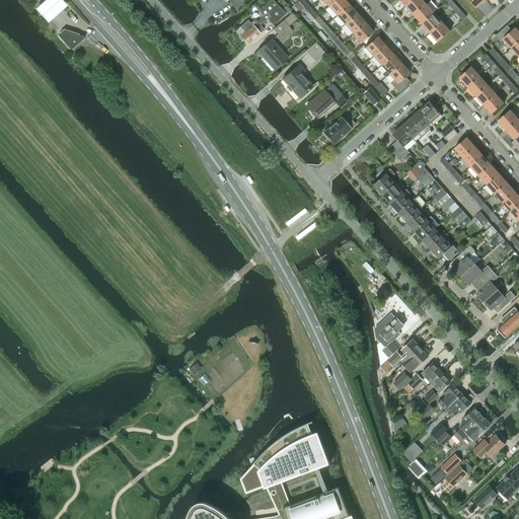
[(44,0),(34,8),(48,22),(67,5),(62,0),(44,0)]
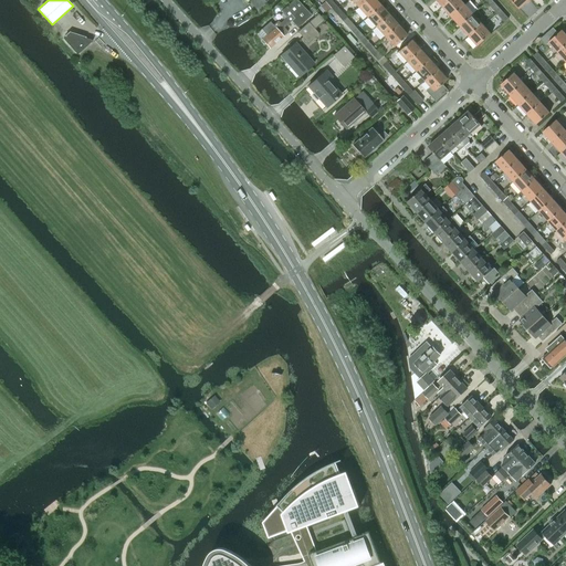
[(249,0),(257,9),(266,0),(249,0)]
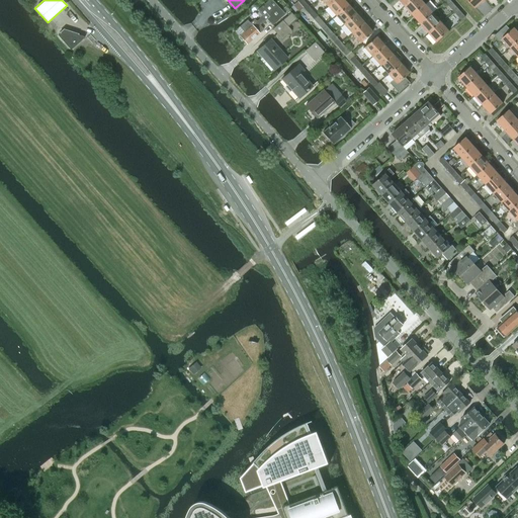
[(272,25),(284,14),(271,0),(268,0),(258,10),(263,15),(257,22),(255,19),(250,23),(247,20),(240,26),(245,32),(240,36),(247,44),(263,28),(260,25),(266,18),(272,25)]
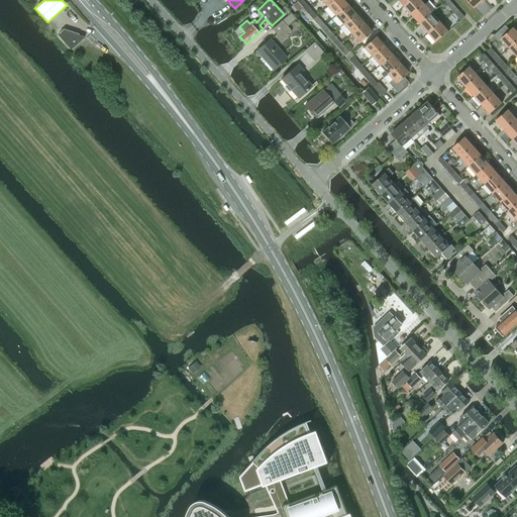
[(303,0),(297,0),(297,1),(305,10),(309,6),(303,0)]
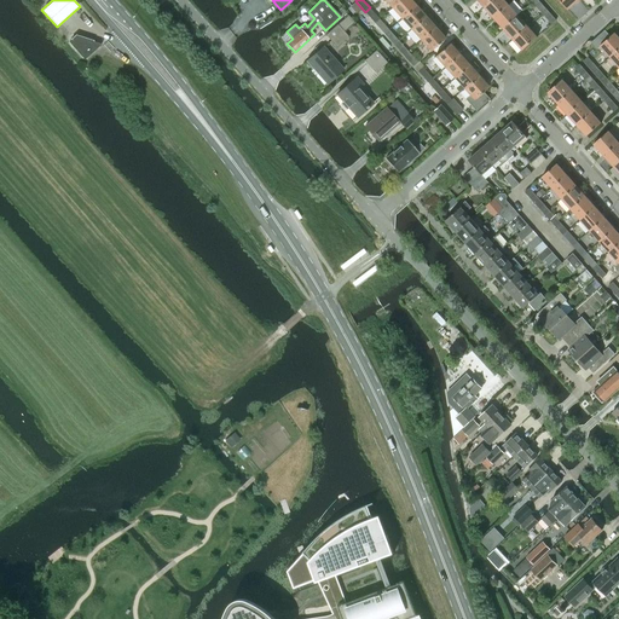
[(410,0),(399,0),(391,7),(400,18),(415,6),(410,0)]
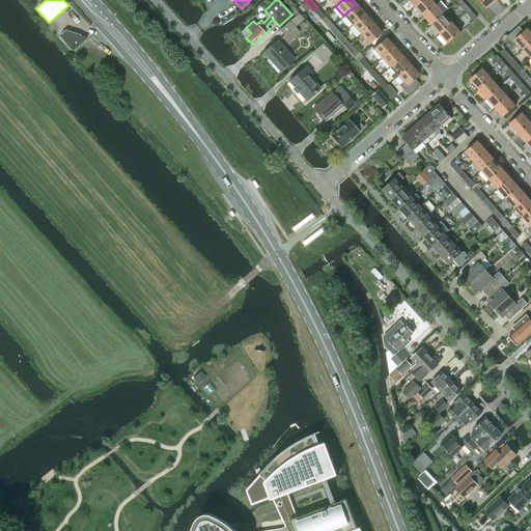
[(431,0),(421,0),(415,6),(423,16),(436,4),(431,0)]
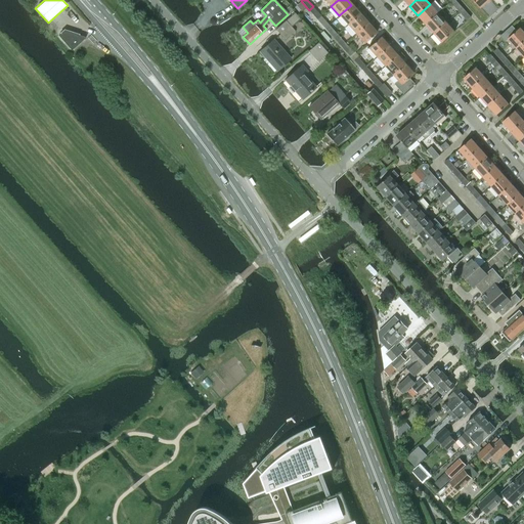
[(452,0),(450,2),(459,11),(463,8),(455,0),(452,0)]
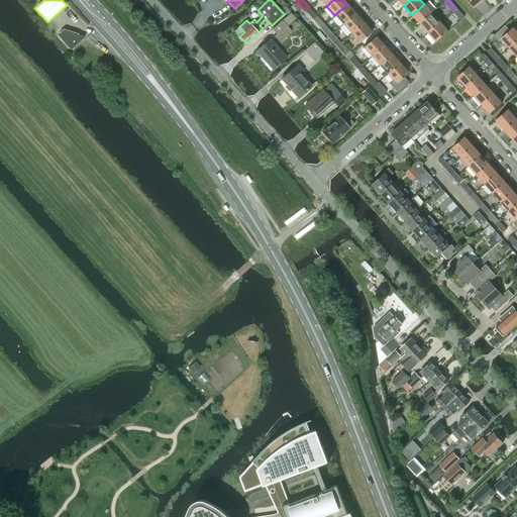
[(466,0),(474,8),(483,0),(466,0)]
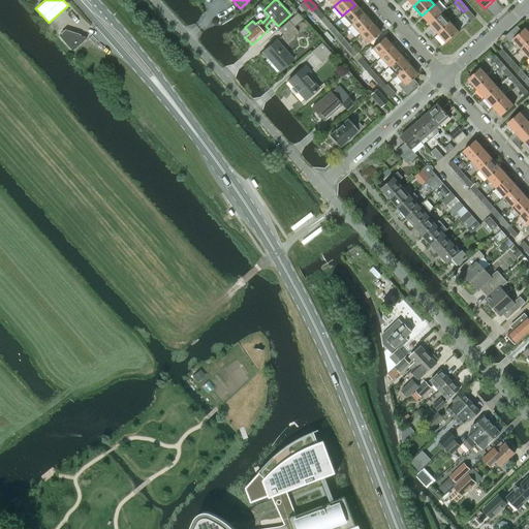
[(434,4),(422,16),(430,25),(442,13),(434,4)]
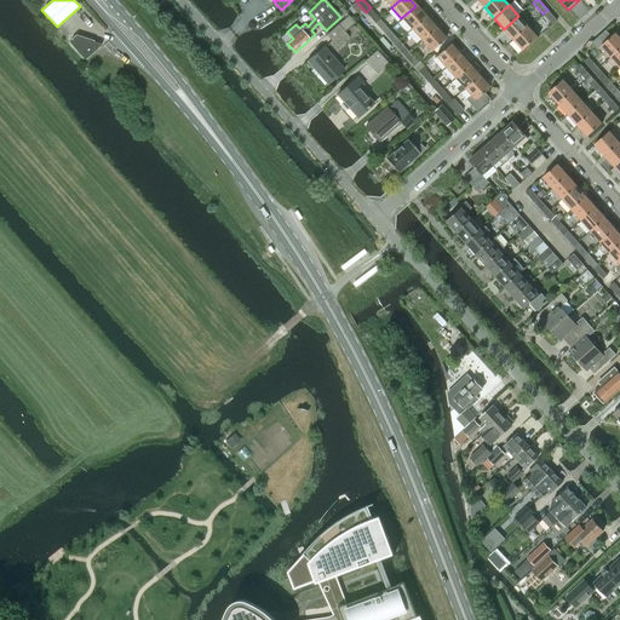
[(415,6),(401,18),(411,29),(425,17),(415,6)]
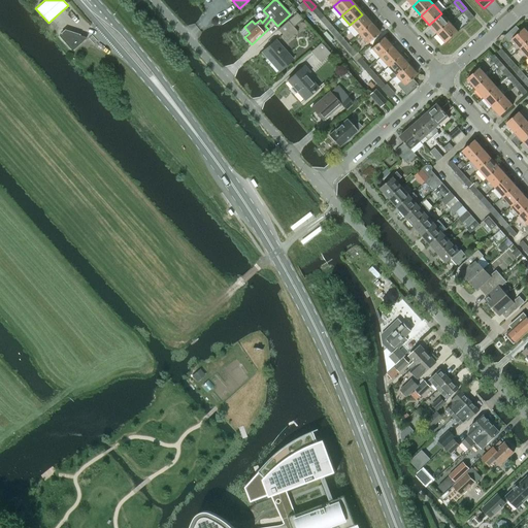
[(316,6),(311,10),(320,20),(324,15),(316,6)]
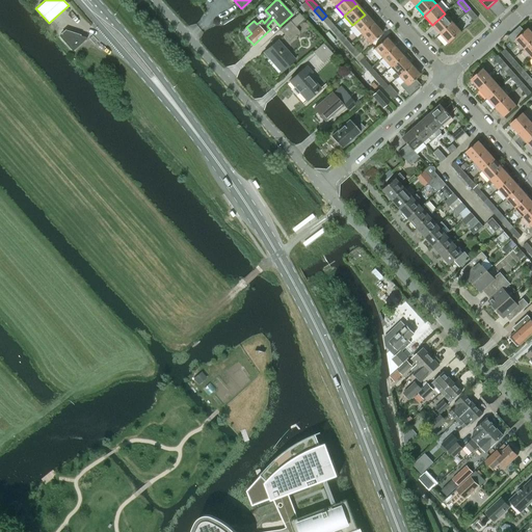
[(478,18),(470,8),(466,11),(474,22),(478,18)]
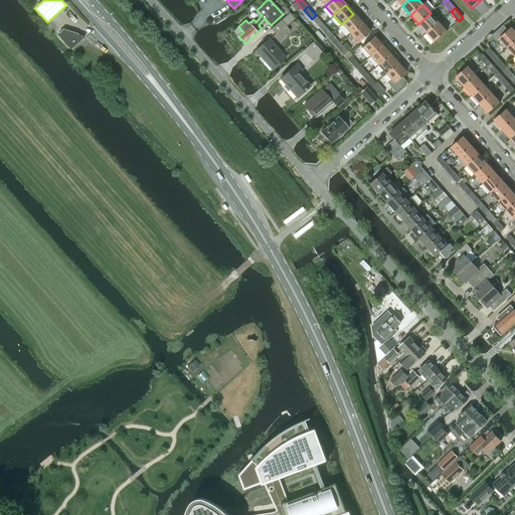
[(431,13),(418,24),(426,33),(439,22),(434,16),(438,12),(435,9),(431,13)]
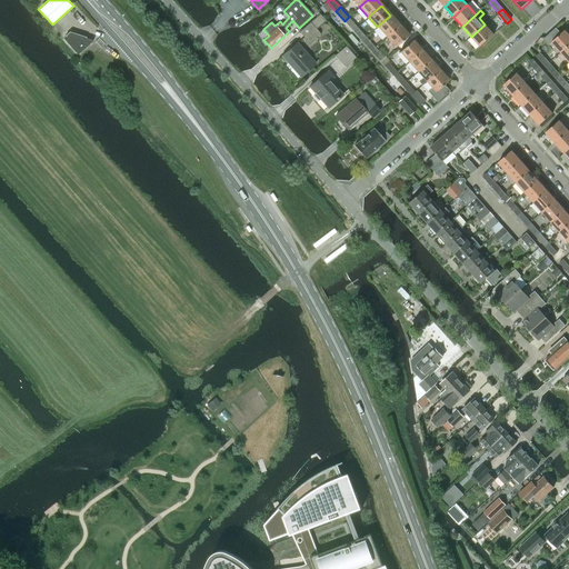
[(310,23),(299,32),(309,45),(320,33),(317,29),(326,21),(325,19),(325,18),(320,13),(310,22),(310,23)]
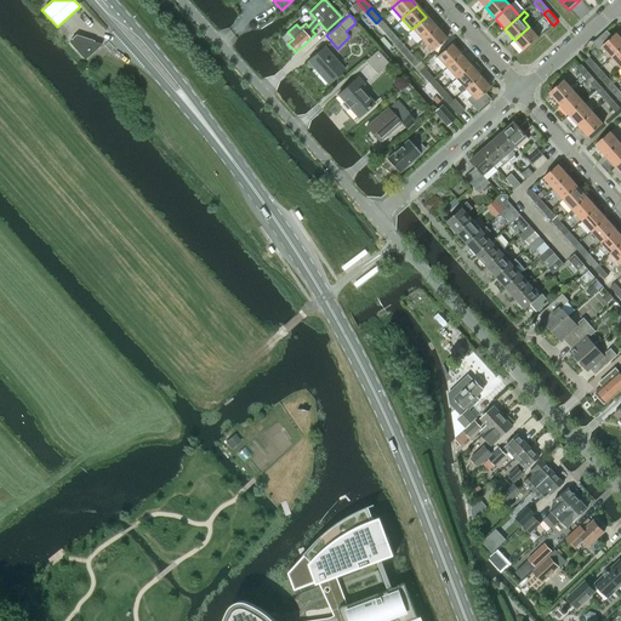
[(426,17),(411,29),(421,40),(436,28),(426,17)]
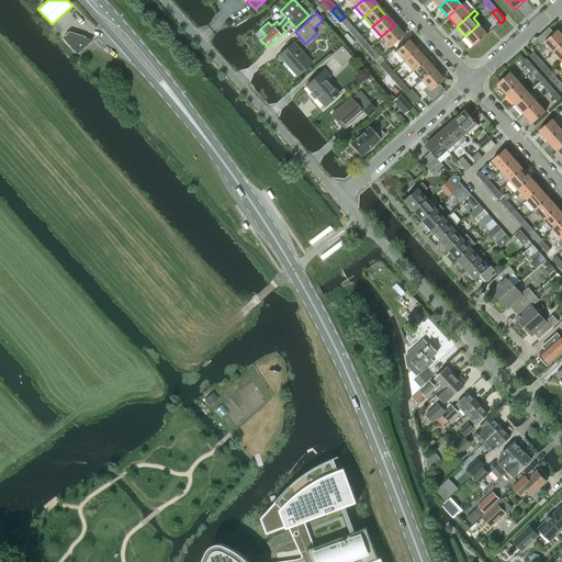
[(345,17),(340,21),(348,31),(352,26),(351,24),(349,23),(345,17)]
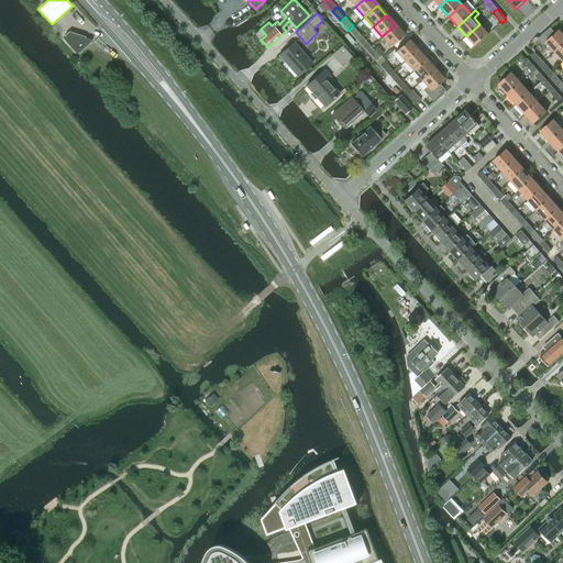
[(479,24),(466,36),(475,46),(488,34),(479,24)]
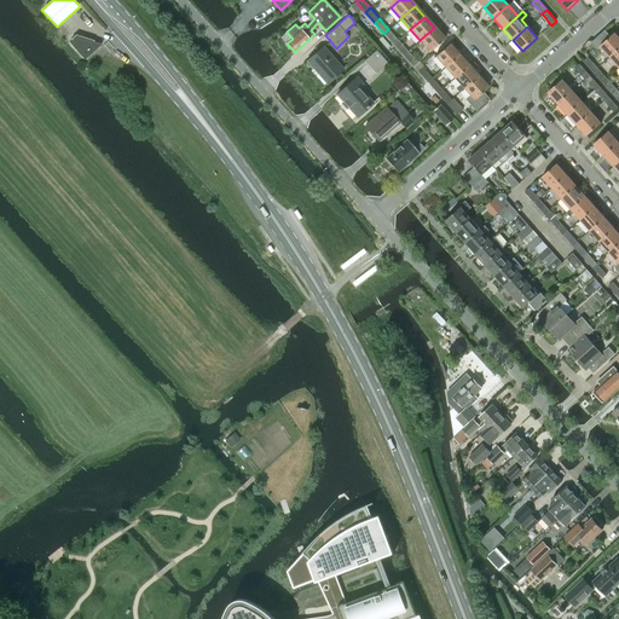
[(434,28),(420,40),(429,52),(444,39),(434,28)]
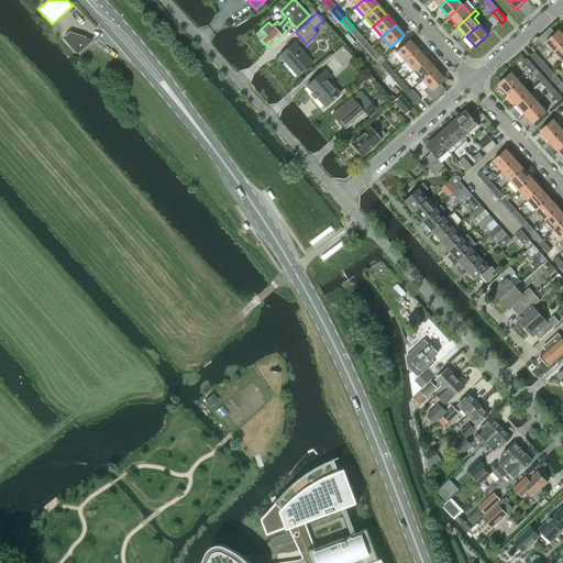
[(353,26),(349,31),(357,41),(362,36),(353,26)]
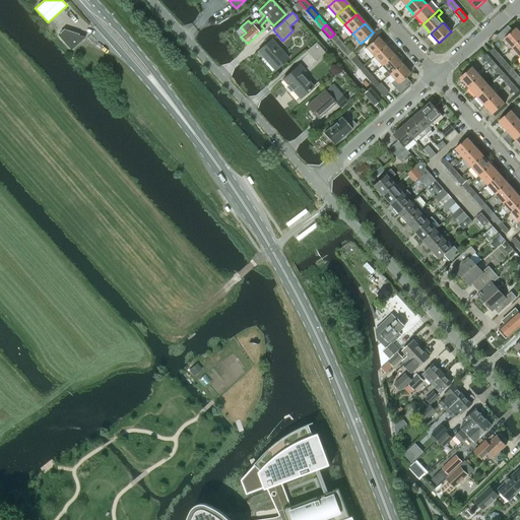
[(505,40),(512,48),(519,41),(519,31),(516,28),(513,31),(508,25),(497,36),(502,42),(505,40)]
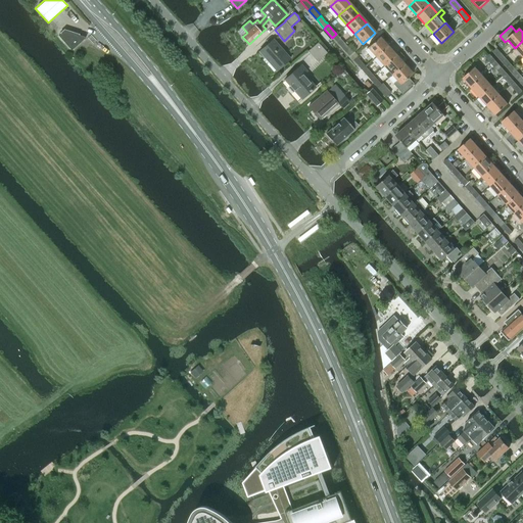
[(73,52),(87,39),(65,32),(59,38),(73,52)]
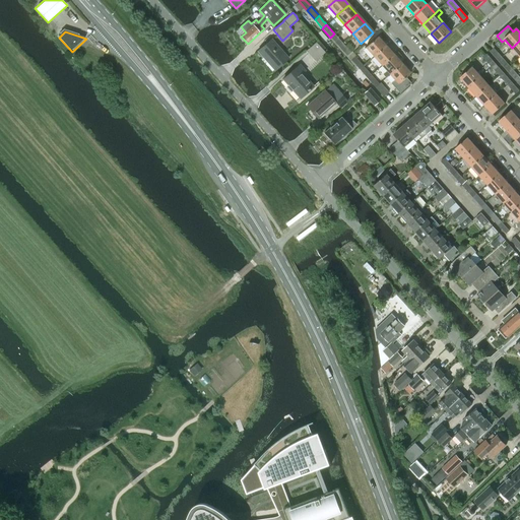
[(334,34),(330,38),(338,47),(342,43),(334,34)]
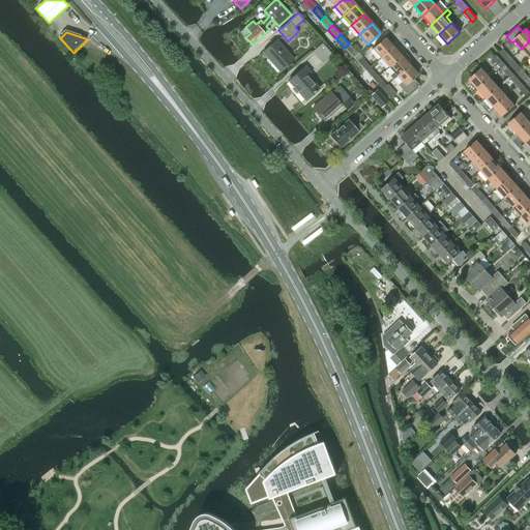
[(385,37),(373,49),(380,58),(393,47),(385,37)]
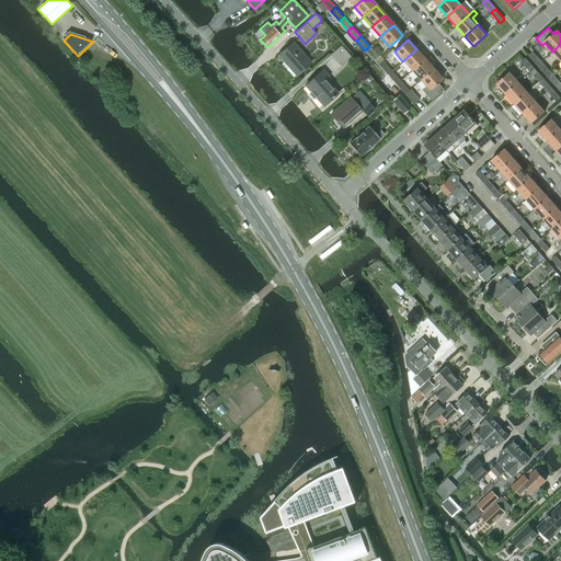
[(297,77),(311,64),(293,43),(278,56),(297,77)]
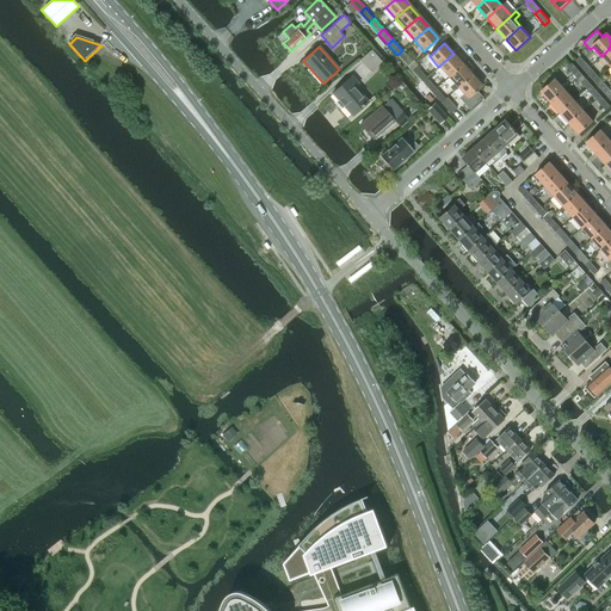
[(370,73),(382,62),(371,50),(360,61),(370,73)]
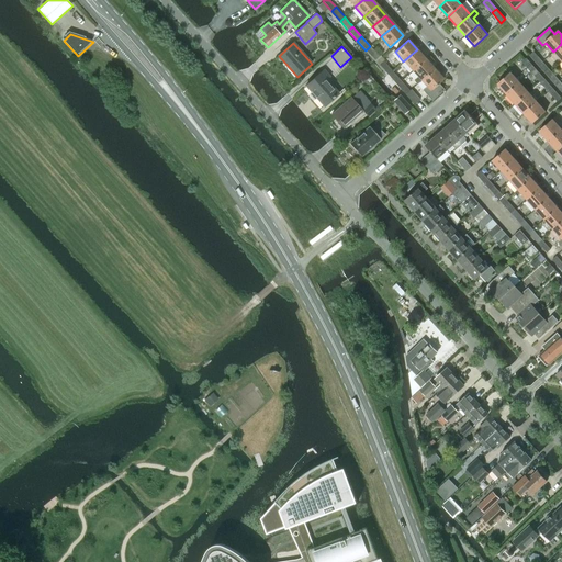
[(370,46),(366,51),(374,60),(380,56),(370,46)]
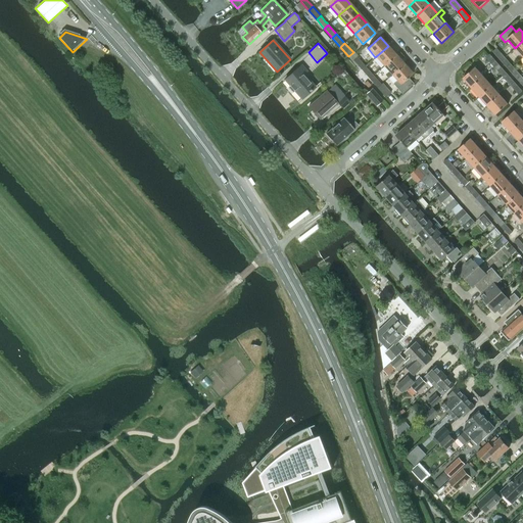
[(388,46),(375,57),(384,66),(396,55),(388,46)]
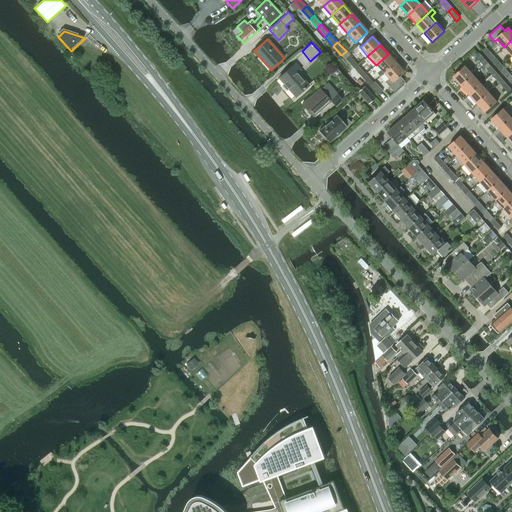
[(482,51),(490,60),(494,56),(486,47),(482,51)]
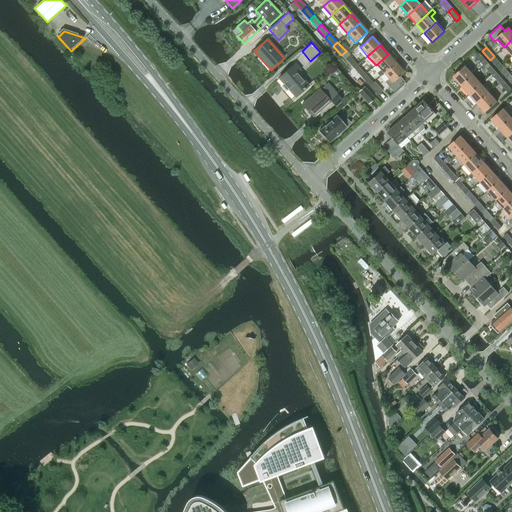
[(475,57),(484,66),(488,62),(479,53),(475,57)]
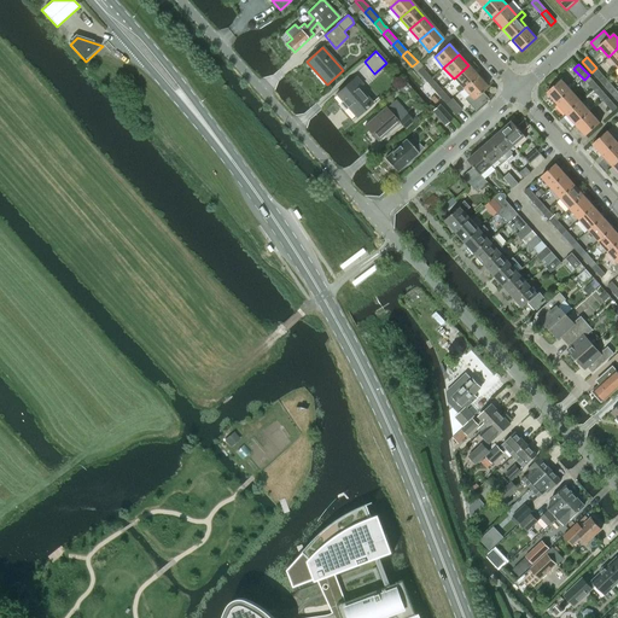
[(468,65),(454,79),(459,85),(455,89),(459,93),(462,89),(464,89),(478,76),(468,65)]
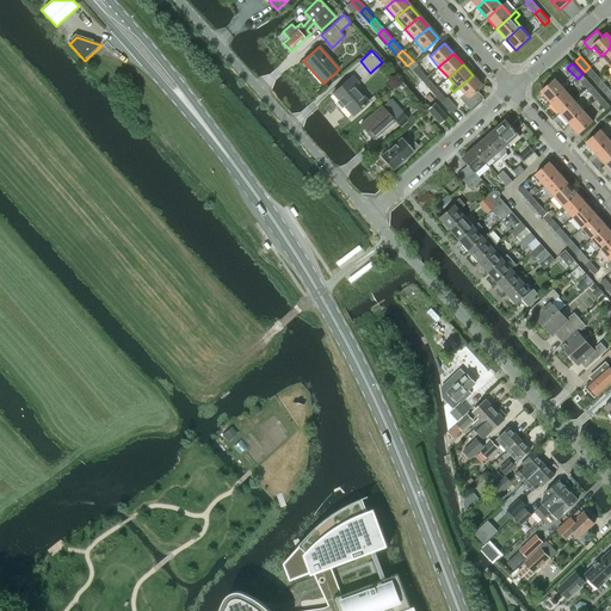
[(417,66),(412,71),(423,82),(427,78),(417,66)]
